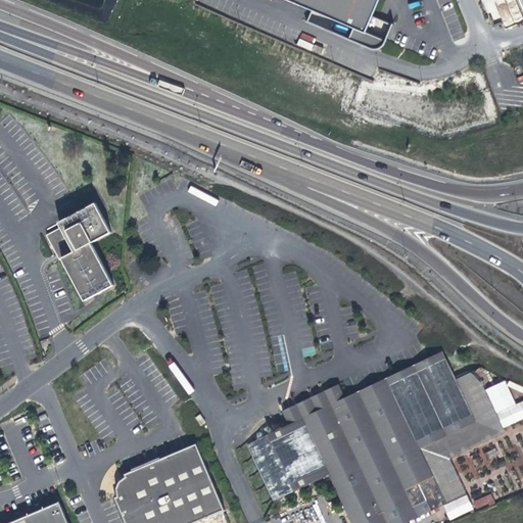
[(287,0),(353,29),(367,34),(367,32),(380,0),(287,0)]
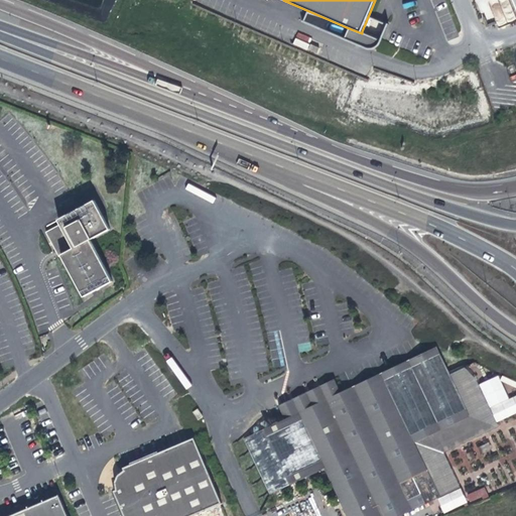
[(349,28),(345,39),(370,49),(372,49),(374,49),(375,49),(376,48),(377,47),(378,47),(379,46),(380,45),(381,44),(381,43),(382,41),(362,31),(362,33),(349,28)]
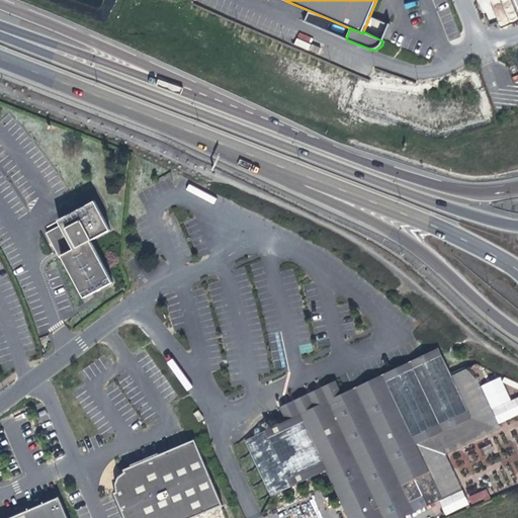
[(294,46),(308,50),(312,36),(298,32),(294,46)]
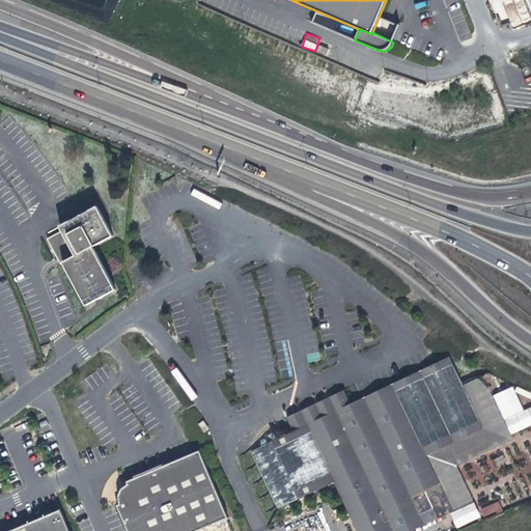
[(329,50),(320,46),(318,51),(327,55),(329,50)]
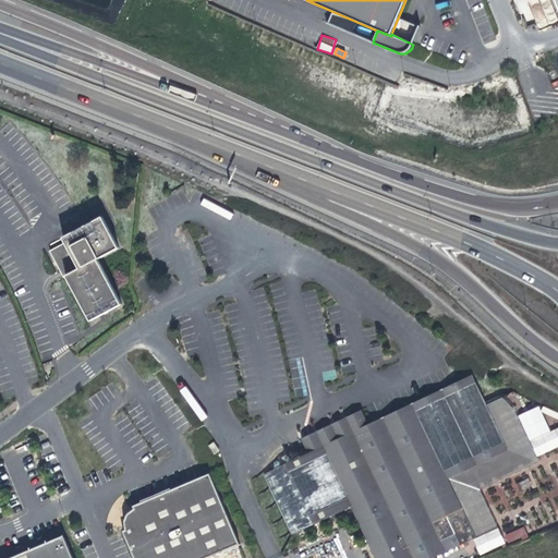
[(100,216),(61,237),(63,242),(48,250),(62,277),(65,276),(89,320),(120,304),(97,258),(118,247),(100,216)]
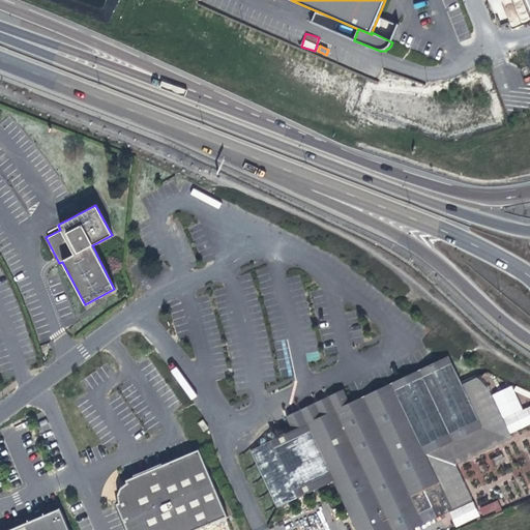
[(342,389),(284,415),(290,430),(248,449),(276,508),(332,483),(355,529),(415,529),(452,513),(425,457),(480,430),(460,387),(445,357),(348,403),(342,389)]
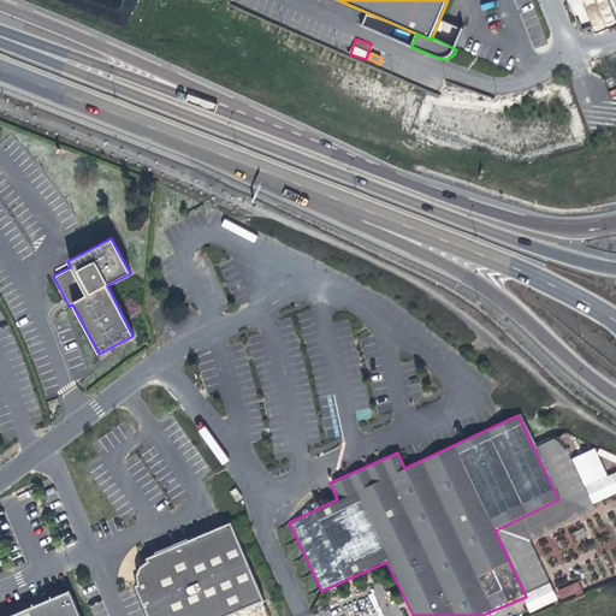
[(495,531),(526,597),(549,585),(529,544),(594,514),(567,454),(552,442),(534,450),(558,499),(495,531)]
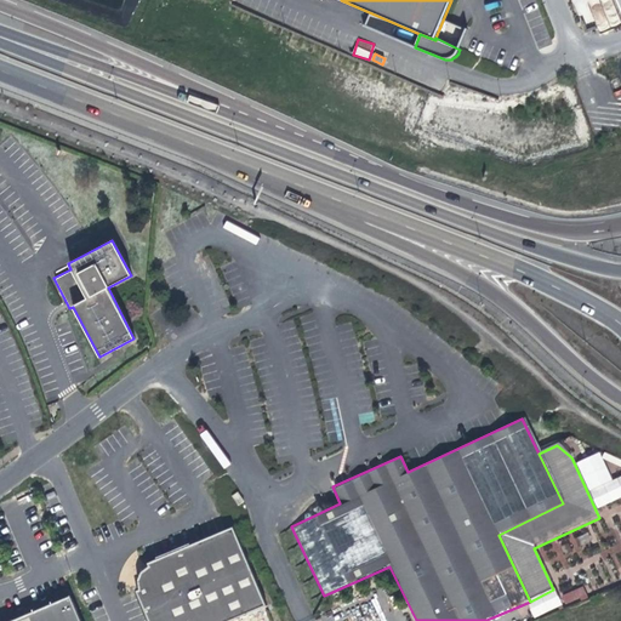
[(227,620),(266,604),(232,527),(146,563),(148,567),(141,573),(137,580),(138,590),(135,591),(147,620),(227,620)]
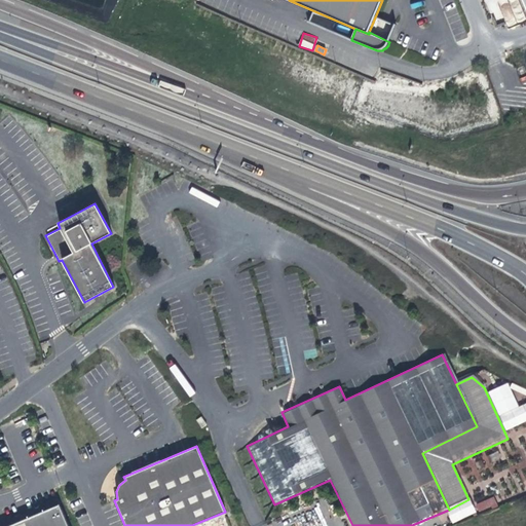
[(480,514),(498,505),(494,496),(476,504),(480,514)]
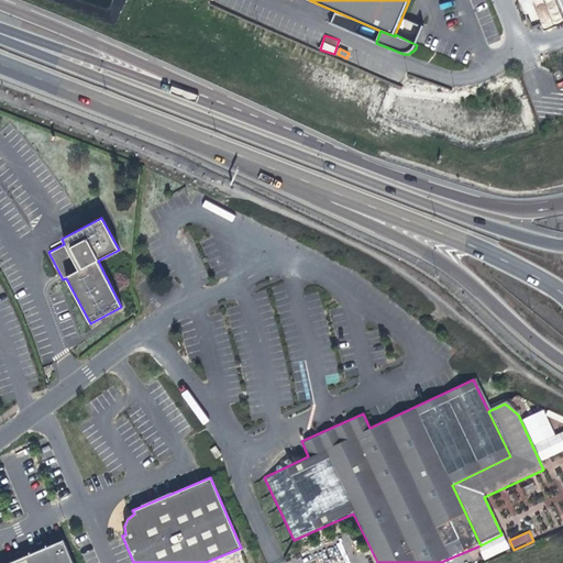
[(0,558),(0,562),(73,562),(63,541),(14,562),(12,562),(9,554),(0,558)]
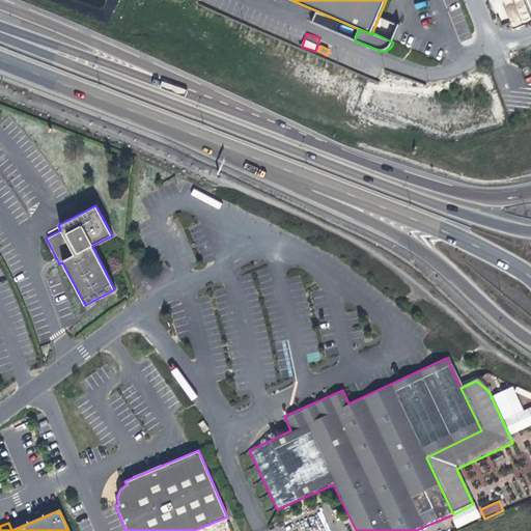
[(0,526),(8,523),(11,530),(14,530),(7,515),(0,519),(0,526)]
